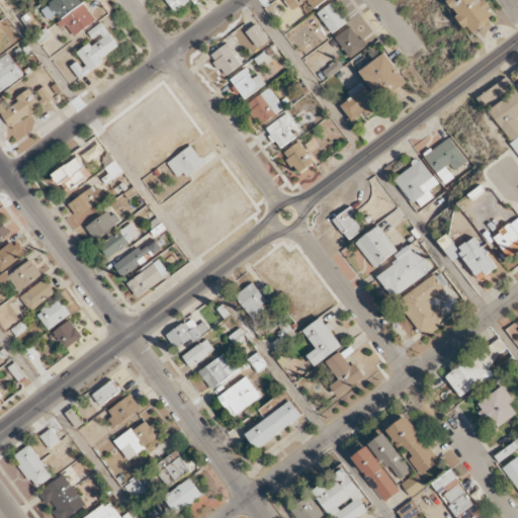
[(59,16),(85,2),(84,0),(53,0),(40,6),(48,20),(58,14),(59,16)]
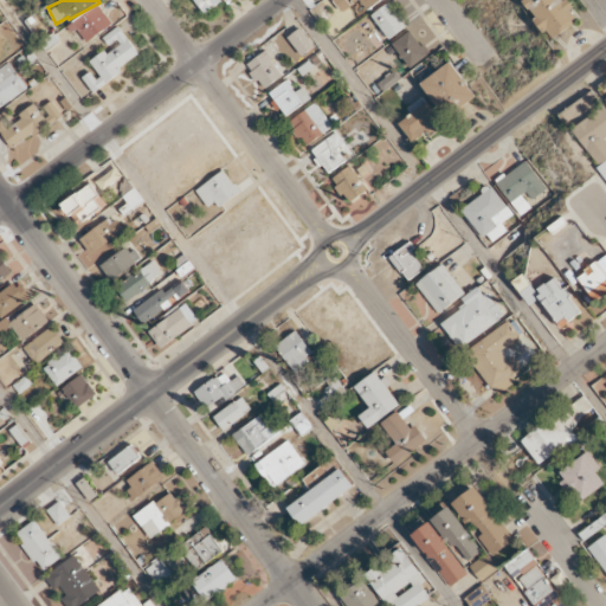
[(221,1),(219,0),(193,0),(204,14),(221,1)]
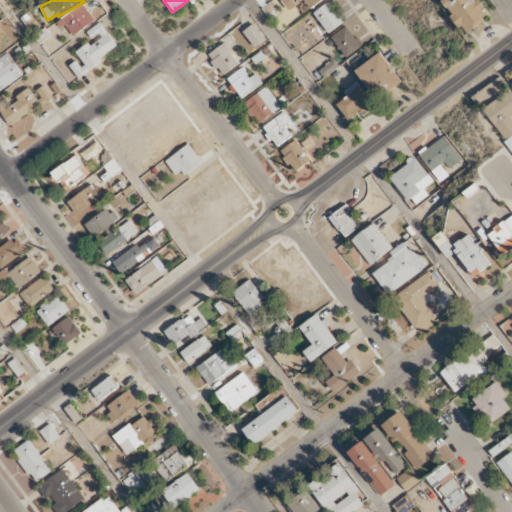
[(303,0),(310,8),(321,0),(303,0)]
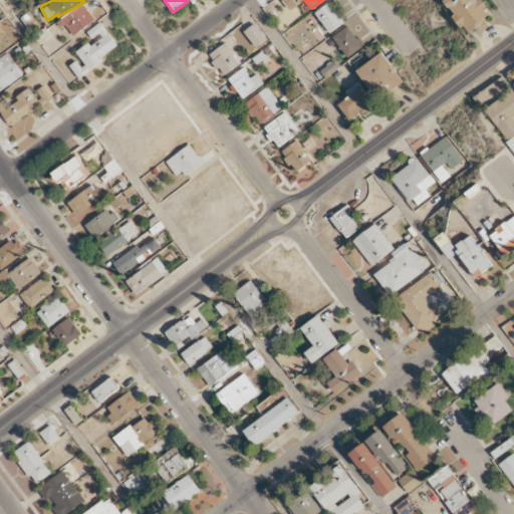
[(445,0),(444,1),(466,33),(490,17),(483,8),(484,8),(478,0),(445,0)]
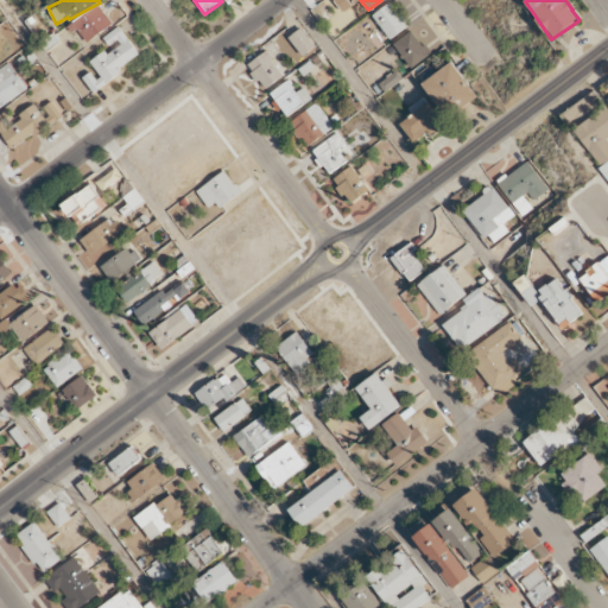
[(409,26),(391,2),(373,16),(391,39),(409,26)]
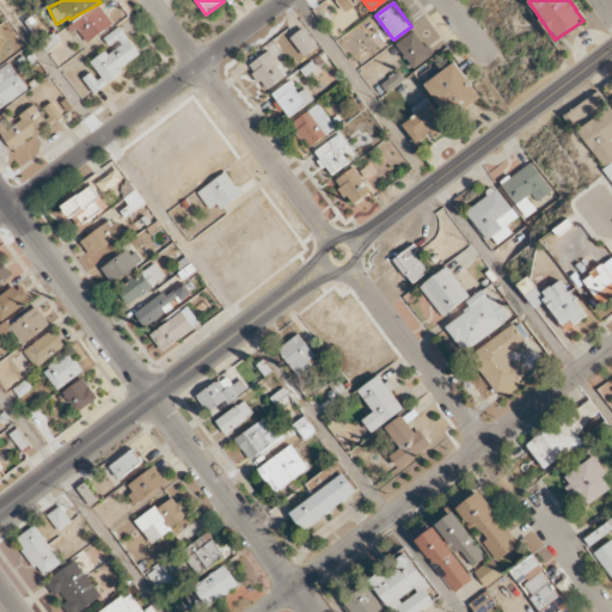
[(71,22),(84,44),(114,26),(101,5),(71,22)]
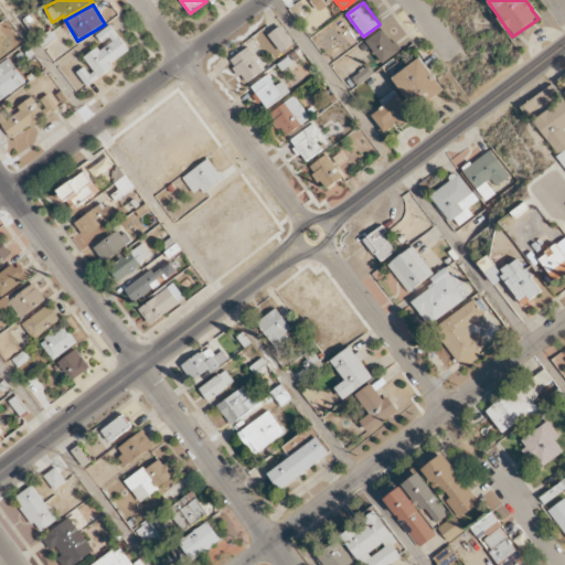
[(131,53),(110,24),(96,34),(104,44),(83,59),(87,65),(77,73),(86,85),(131,53)]
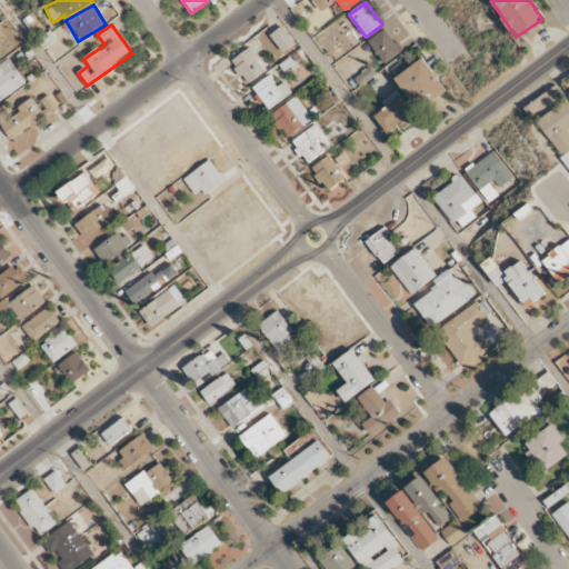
[(269,36),(283,53),(296,42),(281,26),(269,36)]
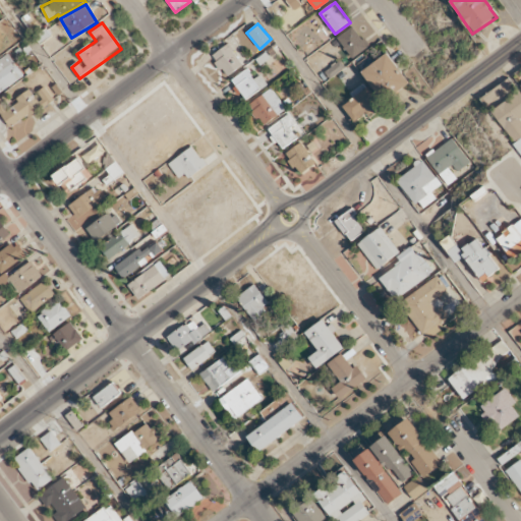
[(368,47),(353,25),(337,38),(352,58),(368,47)]
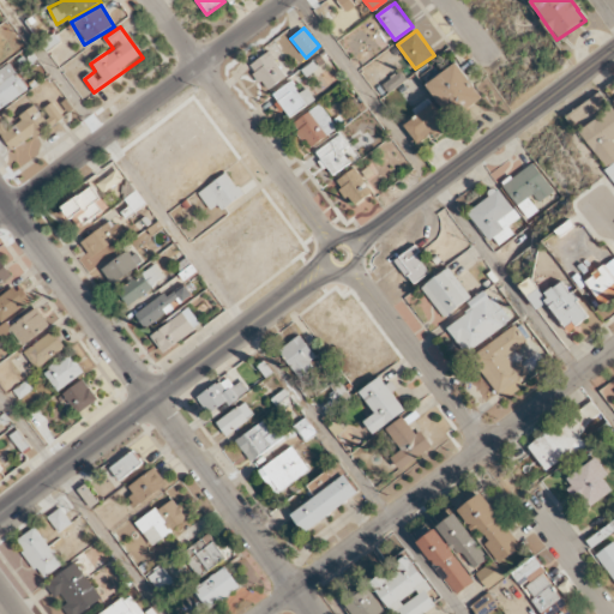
[(250,64),(266,90),(287,77),(270,52),(250,64)]
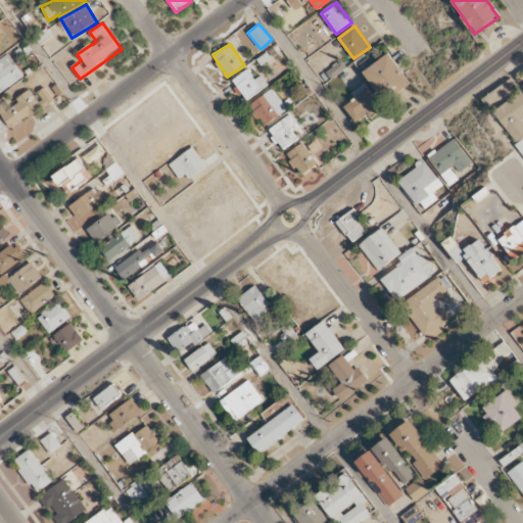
[(411,82),(388,53),(364,73),(386,101),(411,82)]
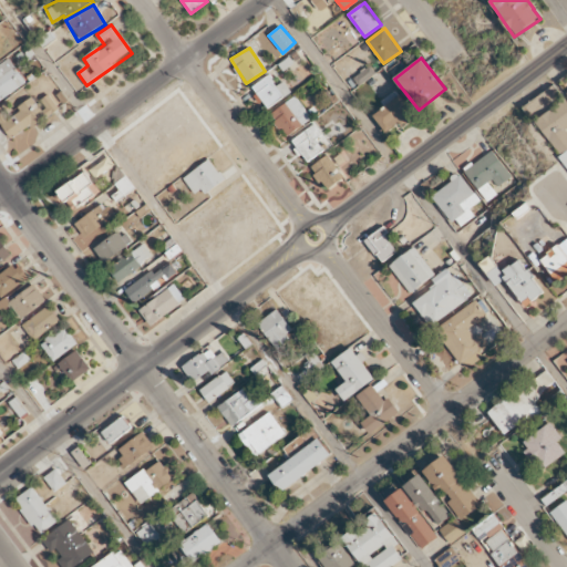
[(0,100),(27,84),(10,59),(0,65),(0,100)]
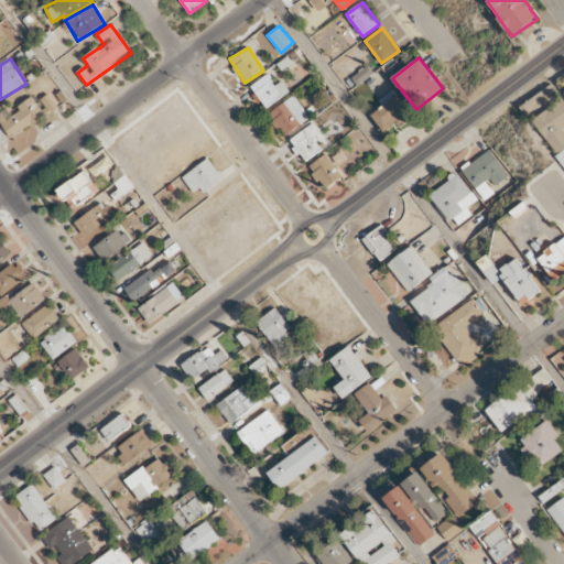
[(373,74),(368,66),(351,76),(356,85),(373,74)]
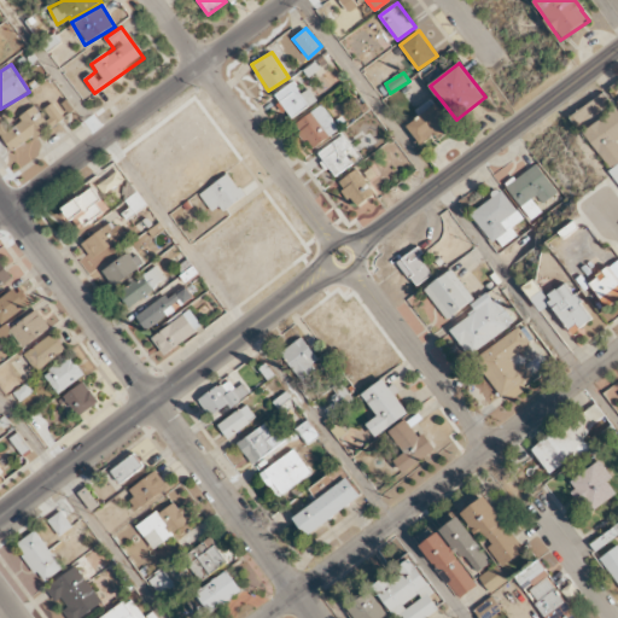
[(301,93),(293,82),(274,95),(290,118),(316,100),(308,88),(301,93)]
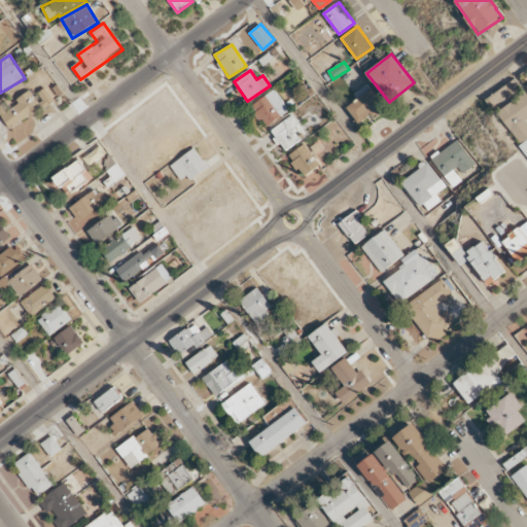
[(358,125),(384,108),(370,83),(355,93),(359,99),(347,106),(358,125)]
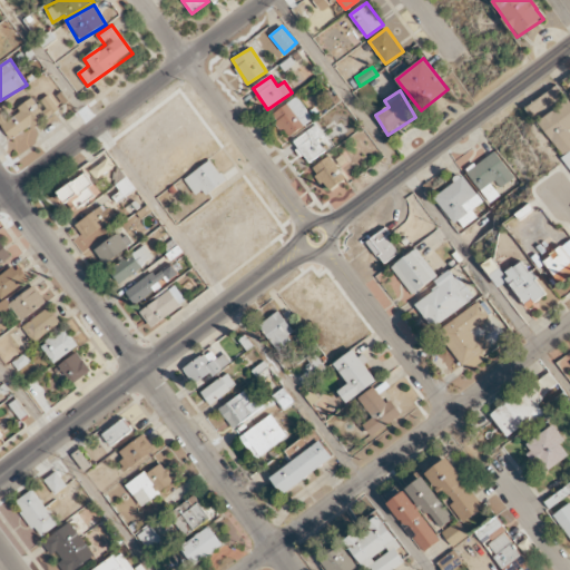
[(40,101),(51,115),(59,109),(48,95),(40,101)]
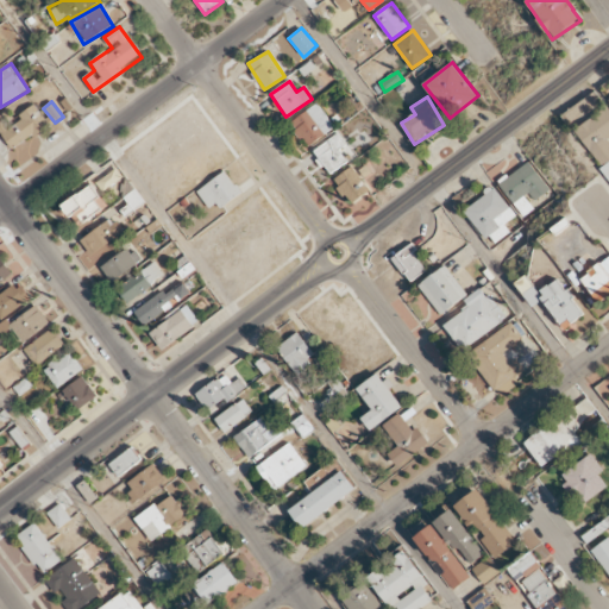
[(289,123),(307,148),(336,127),(318,102),(289,123)]
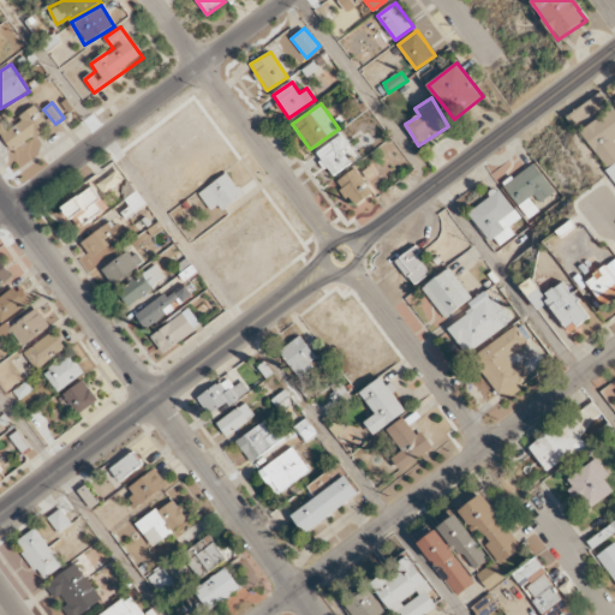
[(9,112),(0,117),(0,132),(12,151),(49,127),(36,107),(15,121),(9,112)]
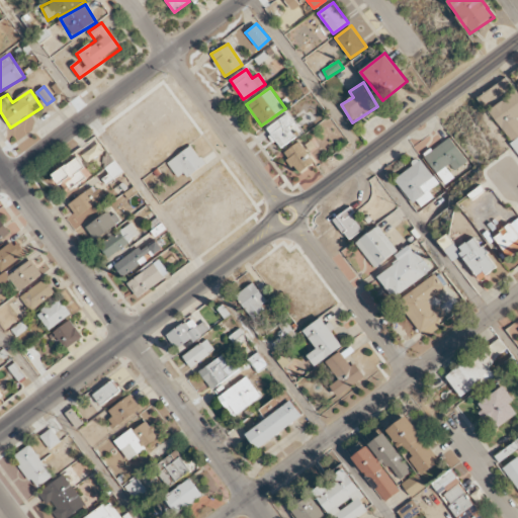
[(517,93),(516,90),(489,110),(511,142),(517,136),(517,93)]
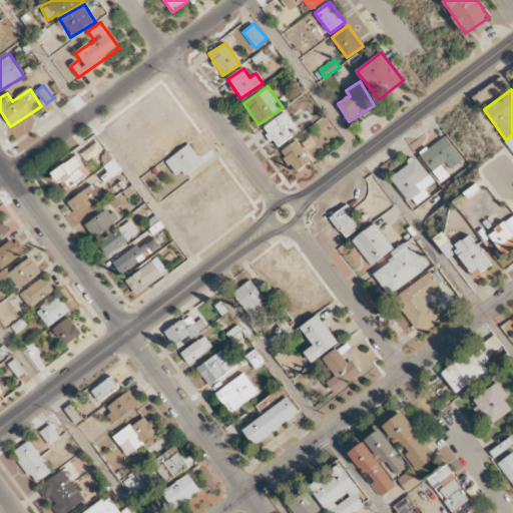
[(292,122),(284,112),(263,128),(278,147),(294,135),(287,126),(292,122)]
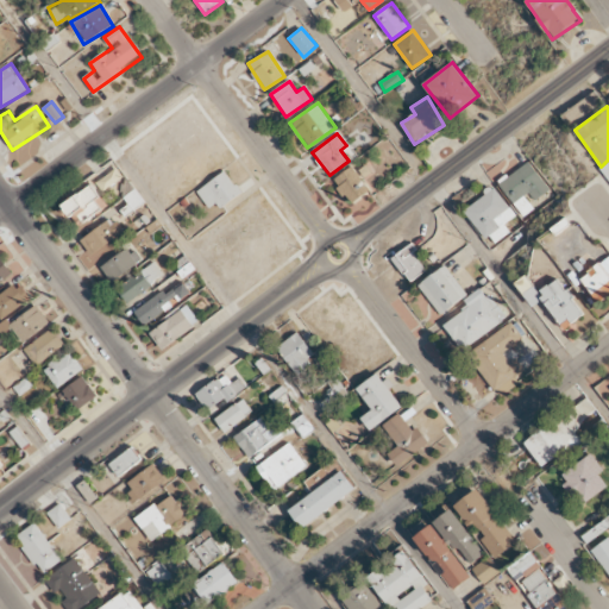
[(548,190),(529,162),(498,182),(522,217),(534,208),(531,202),(548,190)]
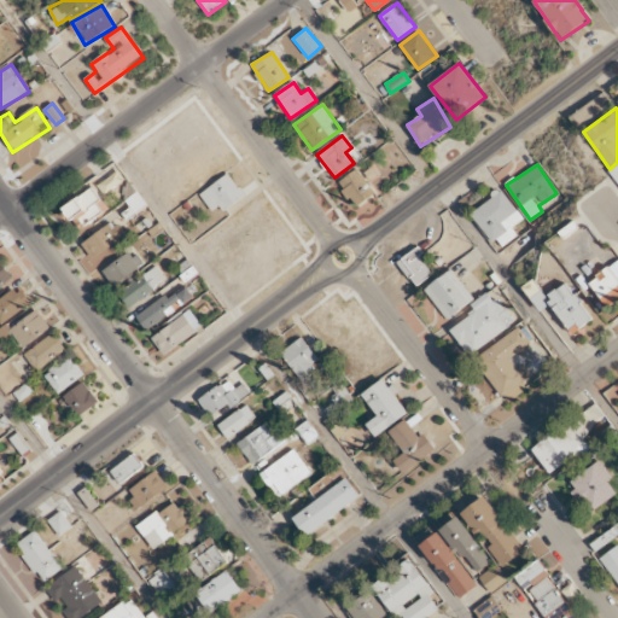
[(337,182),(355,208),(374,193),(357,169),(337,182)]
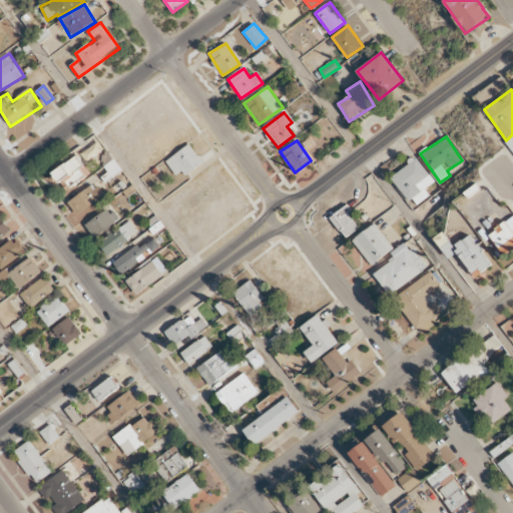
[(178,178),(202,161),(189,144),(165,161),(178,178)]
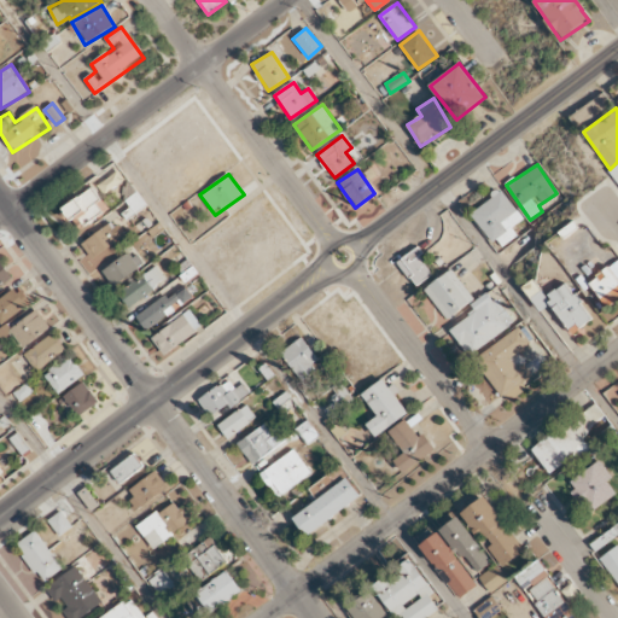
[(64,207),(77,229),(109,211),(94,188),(64,207)]
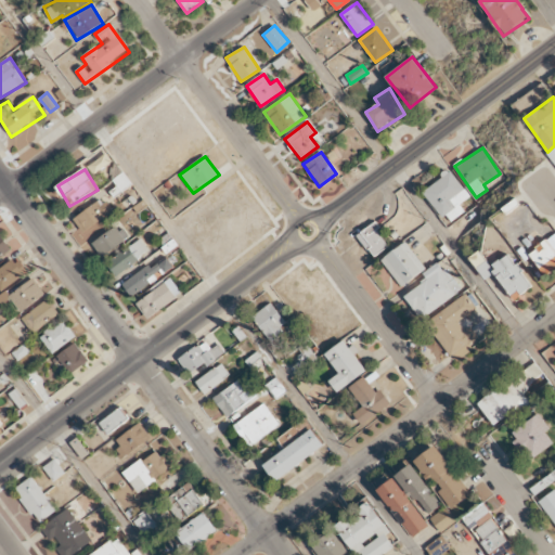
[(464,211),(459,204),(469,197),(451,171),(424,191),(447,223),(464,211)]
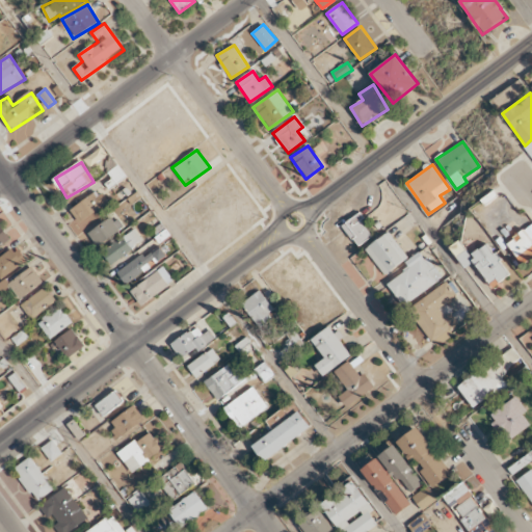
[(109,205),(101,191),(71,208),(82,229),(102,216),(99,210),(109,205)]
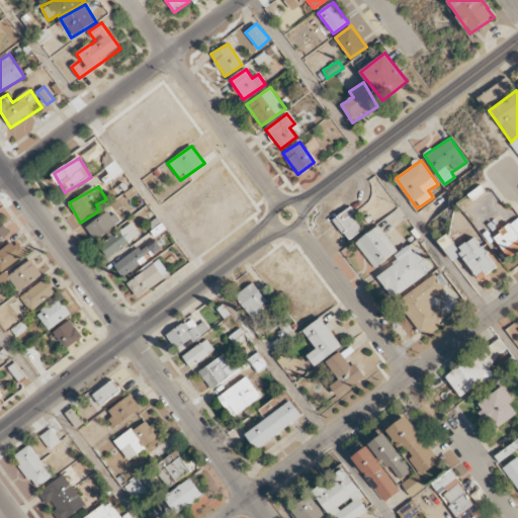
[(333,220),(348,241),(363,230),(349,208),(333,220)]
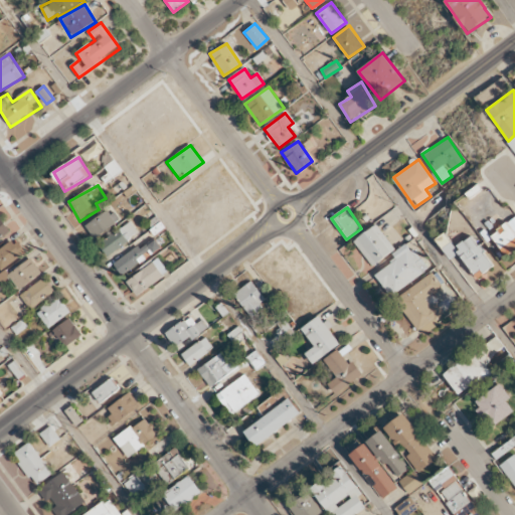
[(119,222),(110,209),(86,224),(95,238),(119,222)]
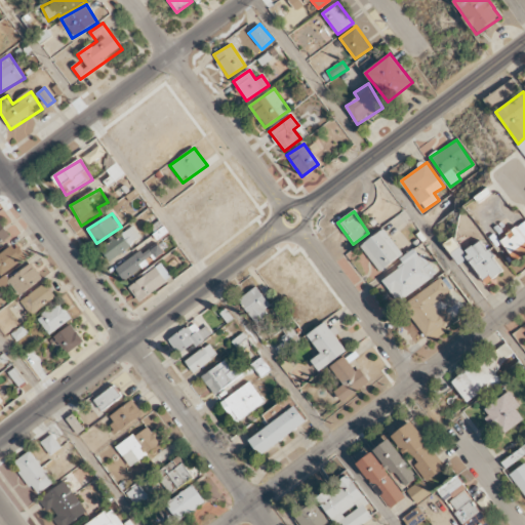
[(0,243),(10,238),(1,221),(0,221),(0,243)]
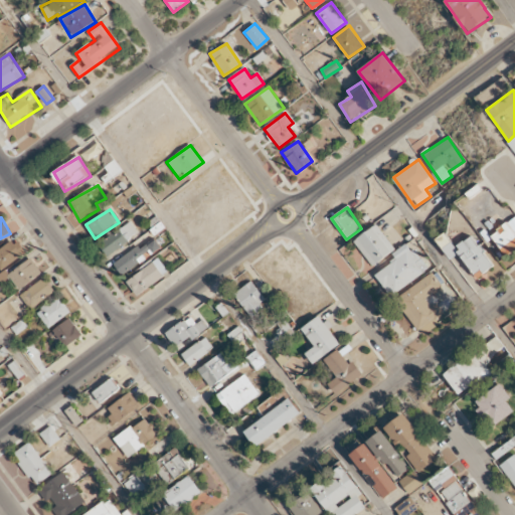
[(108,256),(138,232),(129,221),(99,244),(108,256)]
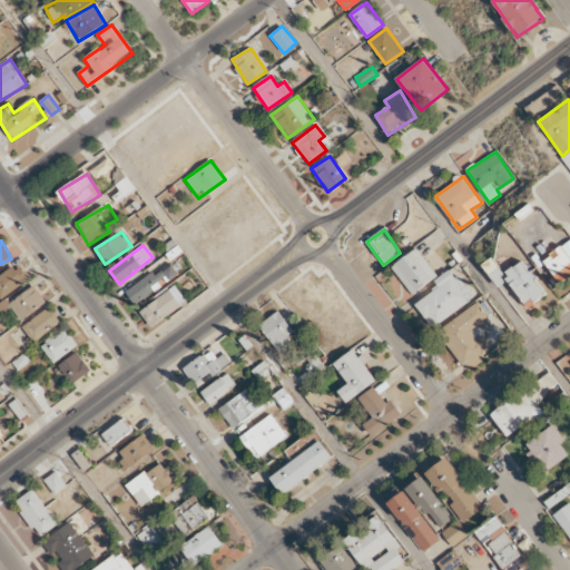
[(559,284),(569,276),(569,257),(562,246),(543,259),(559,284)]
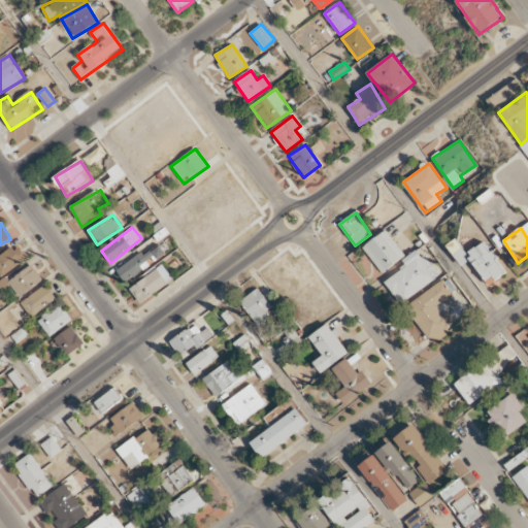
[(362,248),(382,273),(405,257),(386,230),(362,248)]
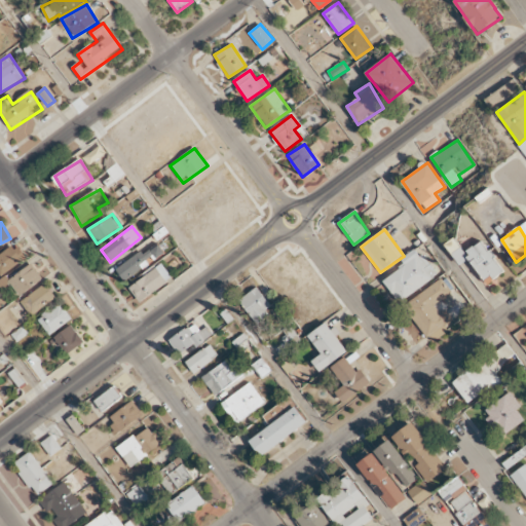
[(445,243),(460,266),(471,259),(486,283),(503,270),(483,240),(465,253),(455,237),(445,243)]
